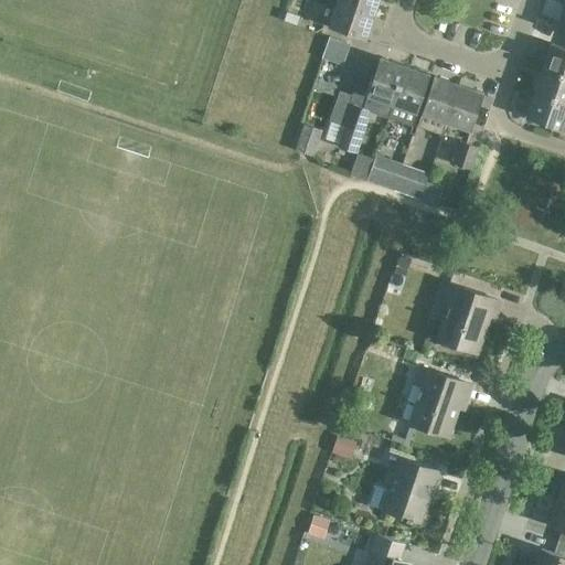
[(301,0),(295,0),(291,12),(301,16),(306,1),(301,0)]
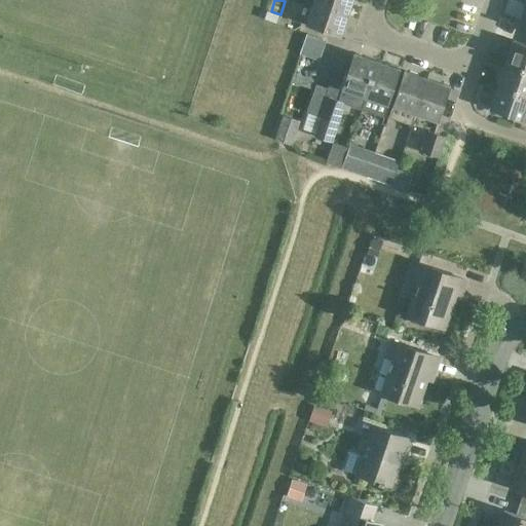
[(313,0),(312,5),(346,16),(351,0),(313,0)]
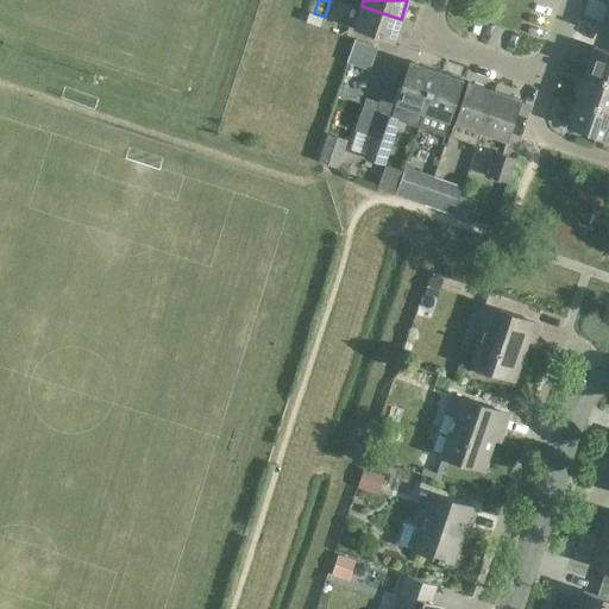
[(401,19),(362,6),(353,30),(393,44),(401,19)]
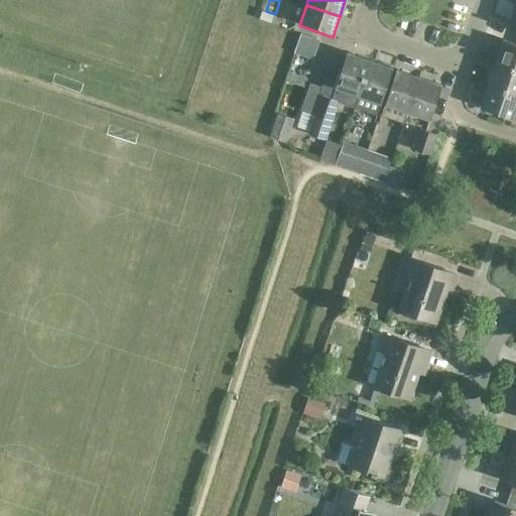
[(515,6),(514,6),(507,28),(515,32),(515,6)]
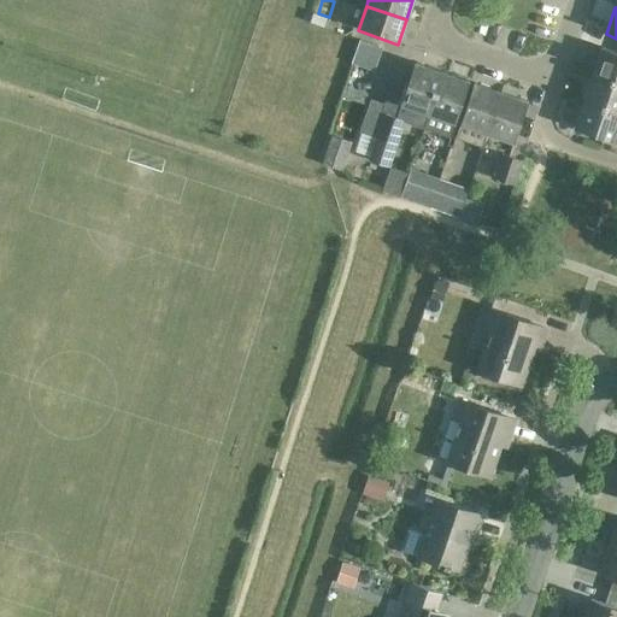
[(307,24),(322,29),(325,19),(311,15),(307,24)]
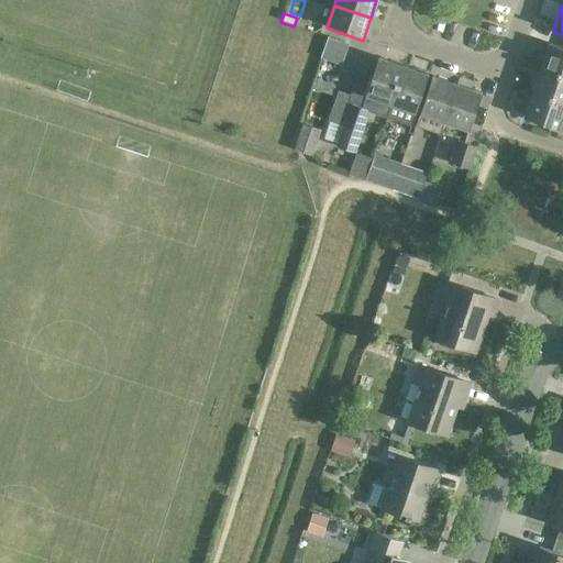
[(327,37),(323,46),(343,53),(346,44),(327,37)]
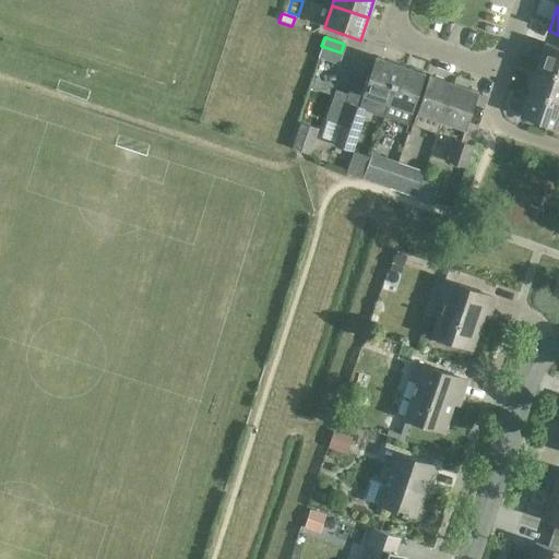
[(536,69),(558,75),(558,48),(544,44),(536,69)]
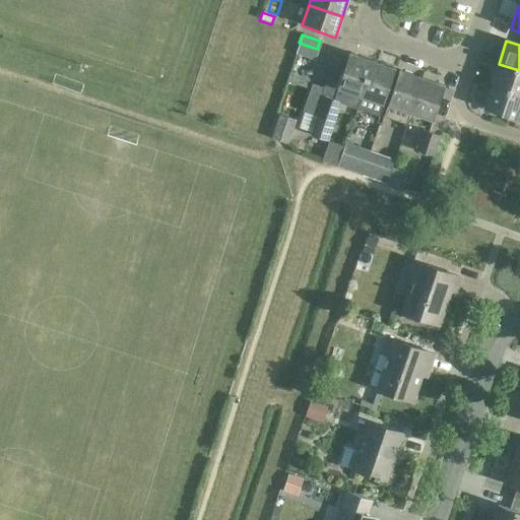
[(331,124),(338,104),(354,110),(371,63),(348,55),(336,89),(332,101),(324,98),(326,91),(311,86),(302,113),(331,124)]
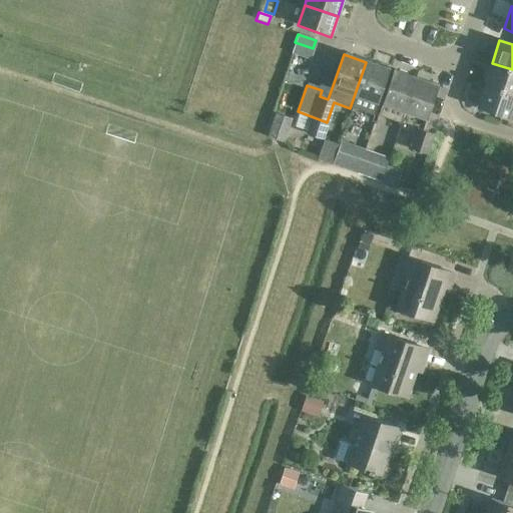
[(366,62),(350,108),(373,116),(389,70),(366,62)]
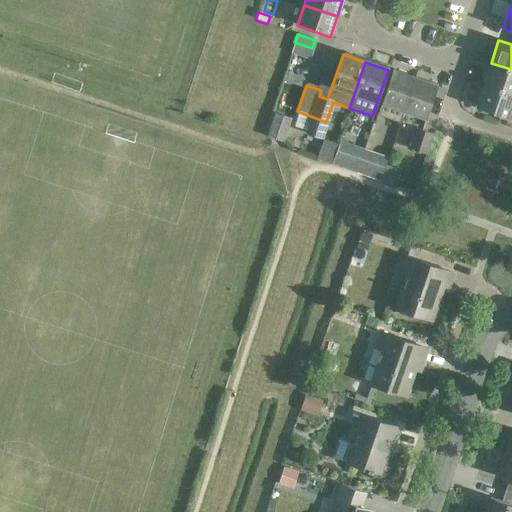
[(511,69),(491,63),(483,85),(511,94),(511,69)]
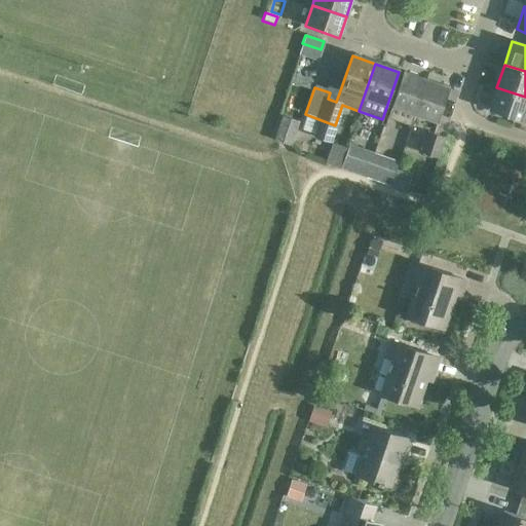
[(403,73),(387,120),(410,128),(414,116),(426,81),(403,73)]
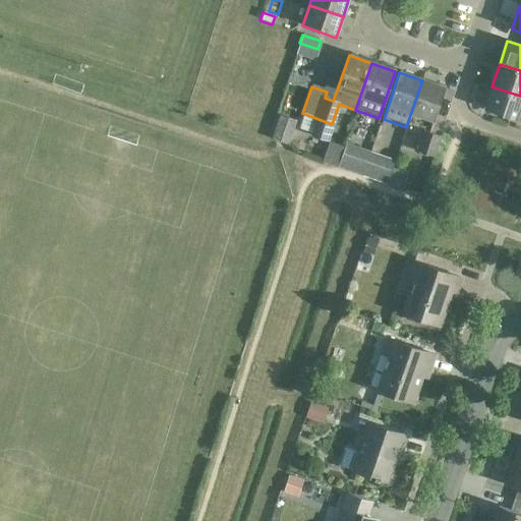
[(444,88),(422,80),(410,115),(432,122),(444,88)]
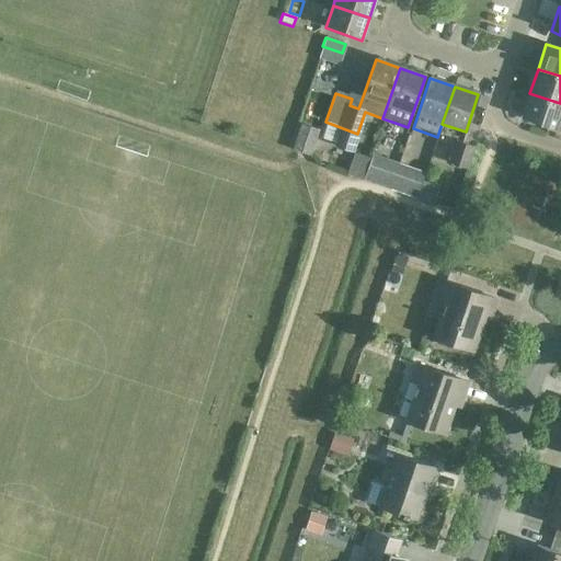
[(560,124),(560,103),(529,93),(522,117),(559,130),(560,124)]
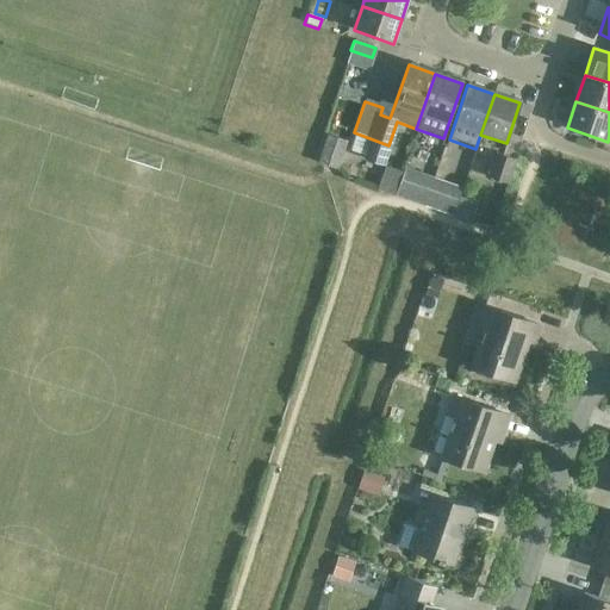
[(325,143),(319,163),(337,168),(343,148),(325,143)]
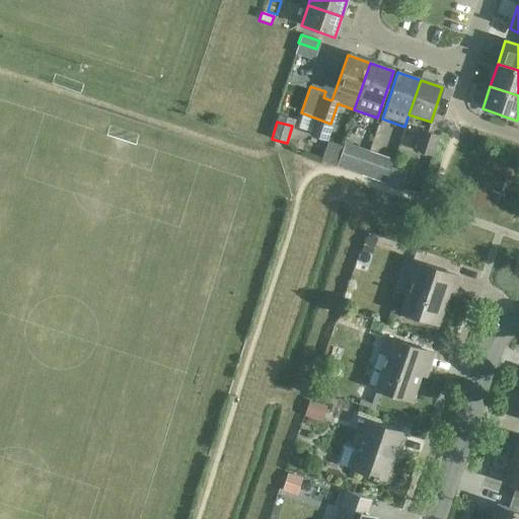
[(430,157),(437,137),(421,132),(415,152),(430,157)]
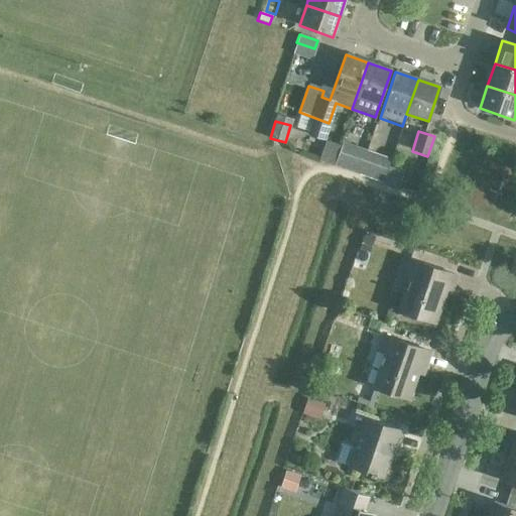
[(381,140),(371,137),(364,156),(374,159),(381,140)]
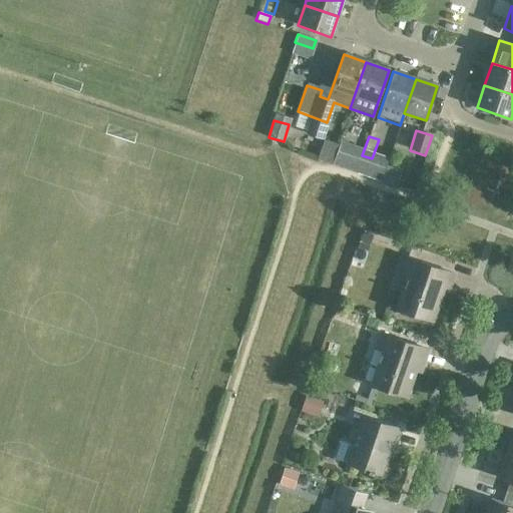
[(340,142),(332,165),(344,169),(349,156),(352,146),(340,142)]
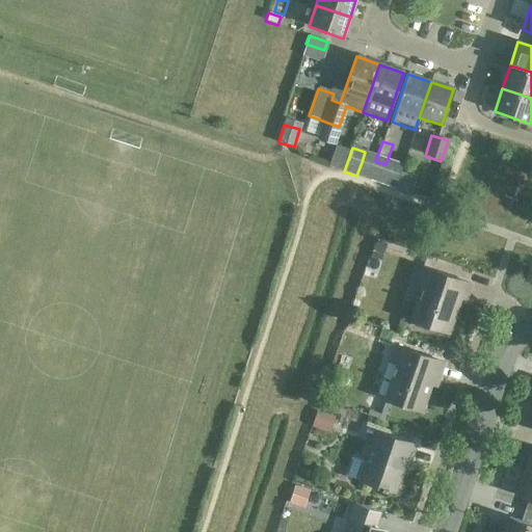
[(400,171),(395,188),(411,193),(417,177),(400,171)]
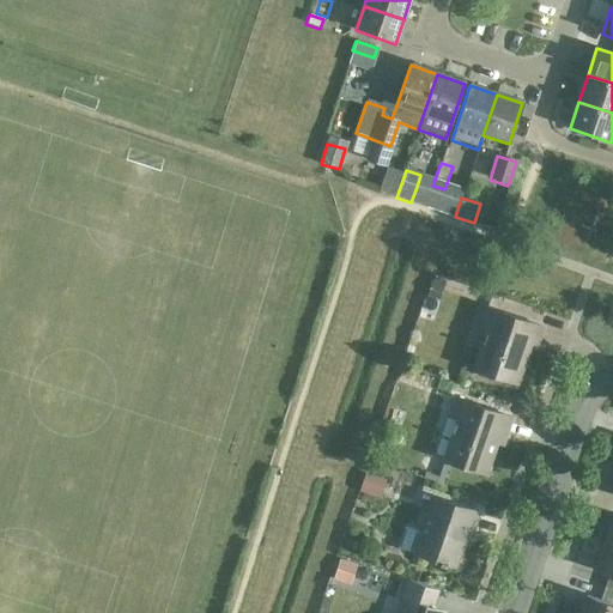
[(432,280),(426,298),(439,302),(445,284),(432,280)]
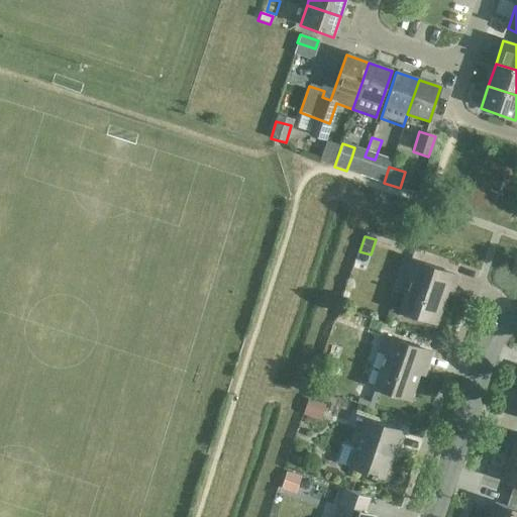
[(451,292),(456,277),(409,261),(404,275),(411,278),(399,312),(433,323),(445,290),(451,292)]
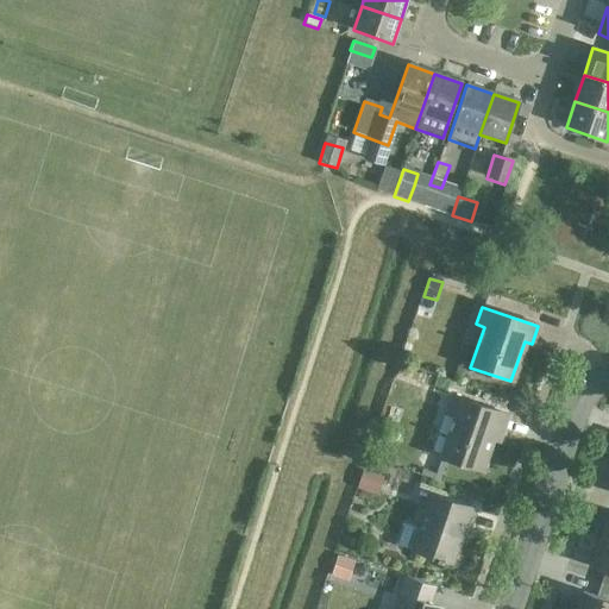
[(400,368),(395,377),(416,384),(420,375),(400,368)]
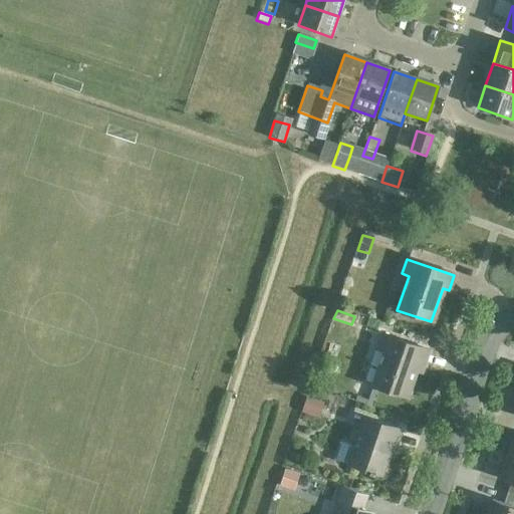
[(423,364),(428,350),(382,335),(377,349),(384,351),(372,386),(407,397),(419,363),(423,364)]
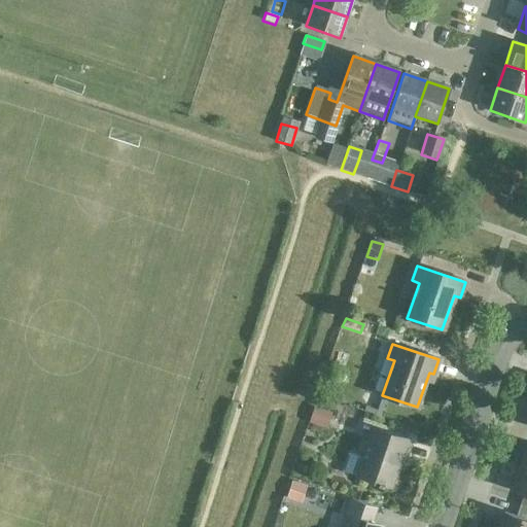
[(317,400),(310,423),(327,429),(335,406),(317,400)]
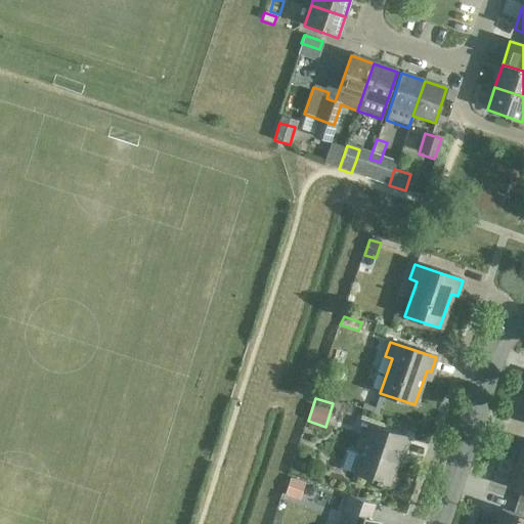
[(388,484),(398,454),(402,455),(408,438),(372,425),(360,456),(349,452),(343,469),(388,484)]
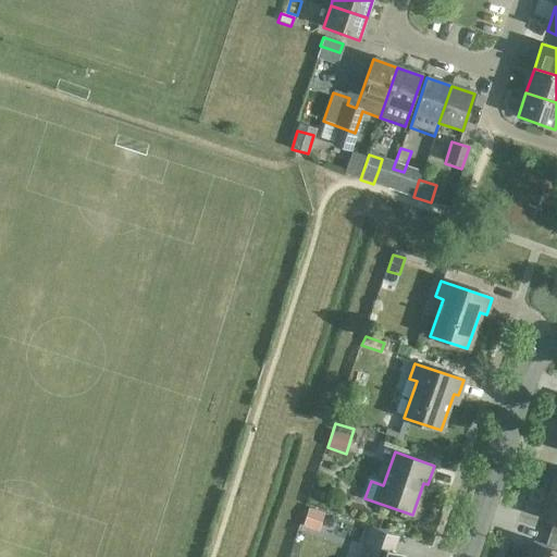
[(556,494),(548,492),(540,518),(553,522),(548,533),(556,535),(556,494)]
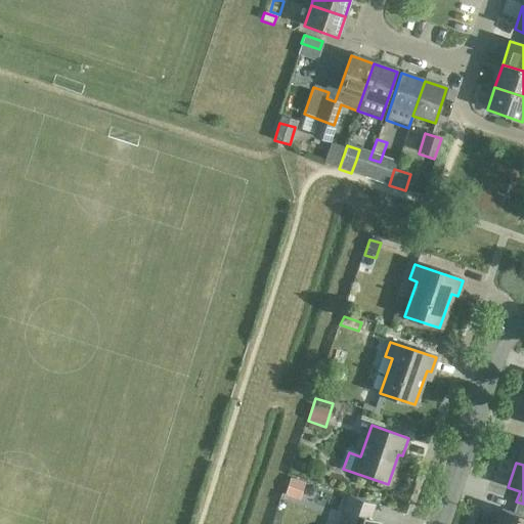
[(285,495),(300,500),(305,484),(291,478),(285,495)]
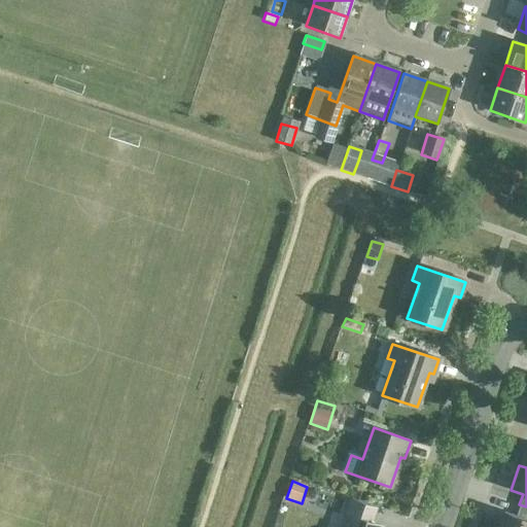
[(350,516),(345,526),(380,526),(381,526),(372,523),(377,507),(351,499),(346,515),(350,516)]
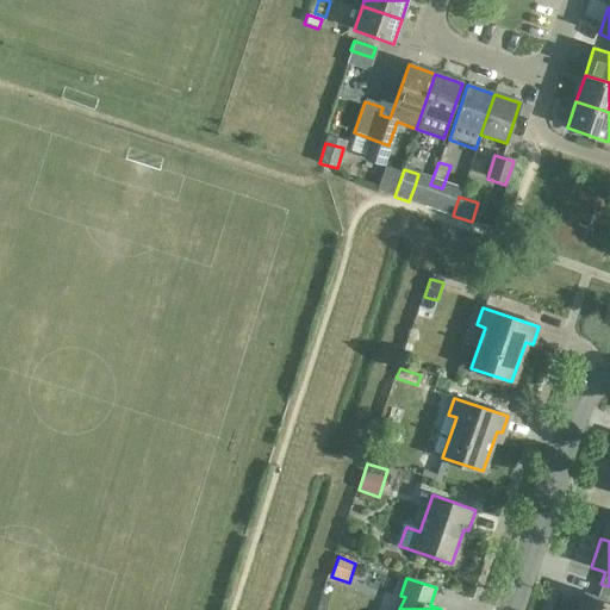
[(583,592),(576,609),(609,609),(609,586),(601,584),(596,597),(583,592)]
